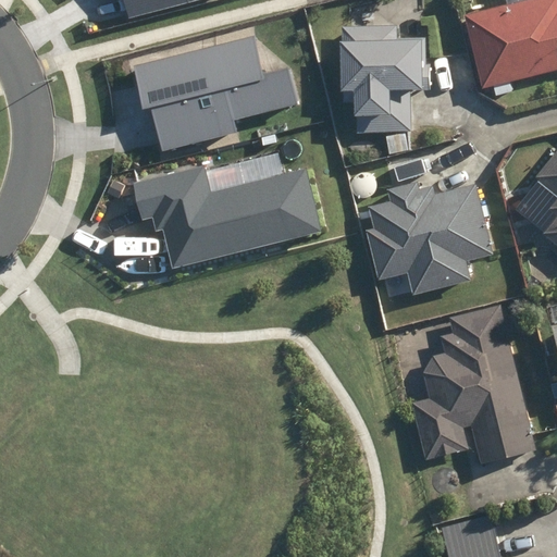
[(126,0),(131,16),(192,0),(126,0)]
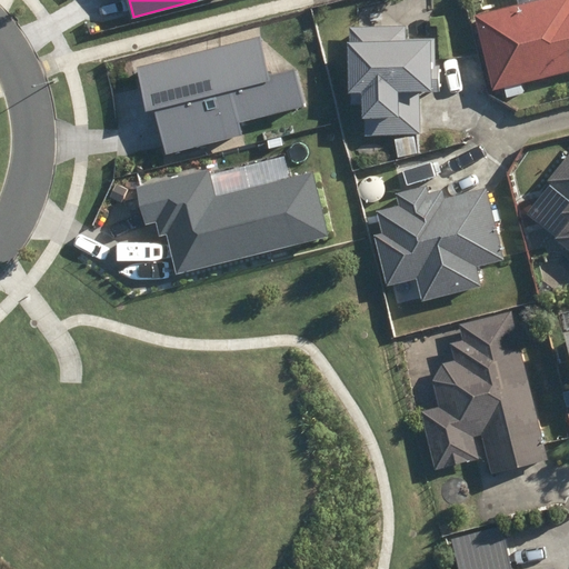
[(505,88),(508,99),(522,95),(520,85),(568,71),(568,0),(543,0),(475,17),(493,91),(505,88)]
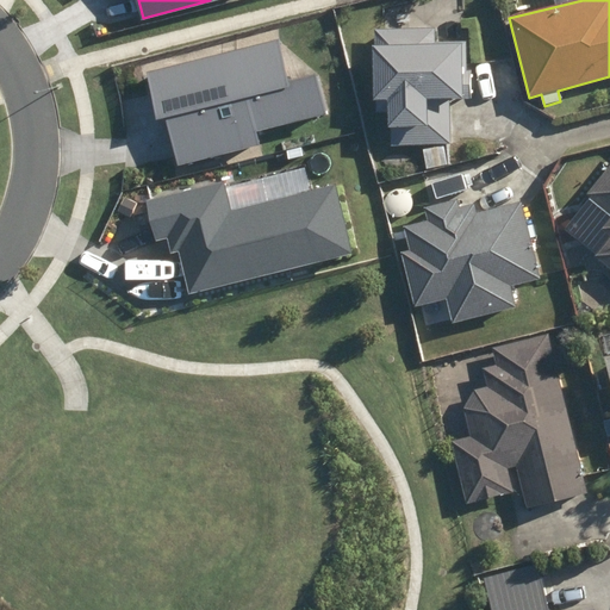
[(392,130),(392,148),(421,147),(427,168),(447,163),(443,147),(449,145),(448,101),(462,100),(461,47),(436,47),(436,31),(411,31),(411,16),(387,16),(388,32),(374,32),(375,49),(372,49),(373,103),(377,103),(377,114),(387,114),(387,131),(392,130)]
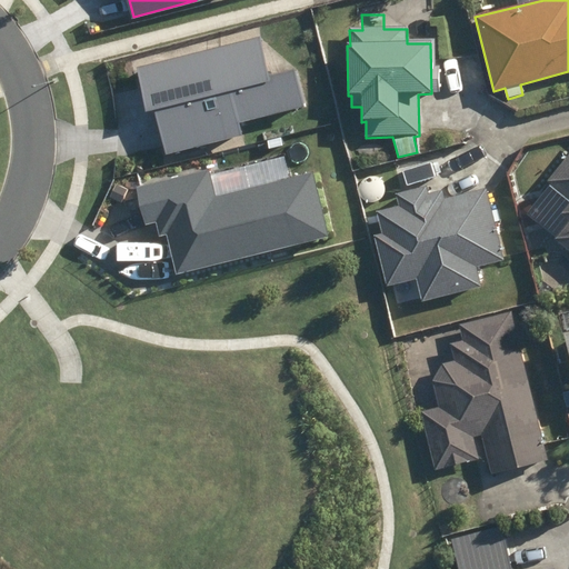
[(256,39),(136,68),(147,110),(157,108),(168,153),(241,135),(238,120),(301,105),(293,72),(266,79),(256,39)]
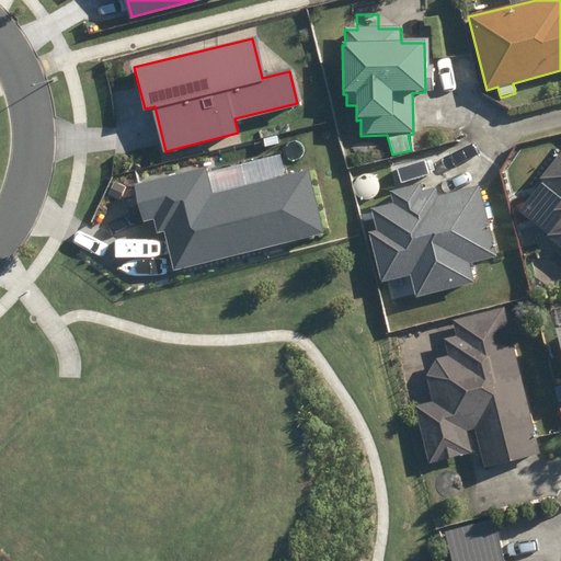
[(560,221),(548,239),(560,249),(560,155),(541,180),(560,195),(560,204),(553,213),(560,218),(560,221)]
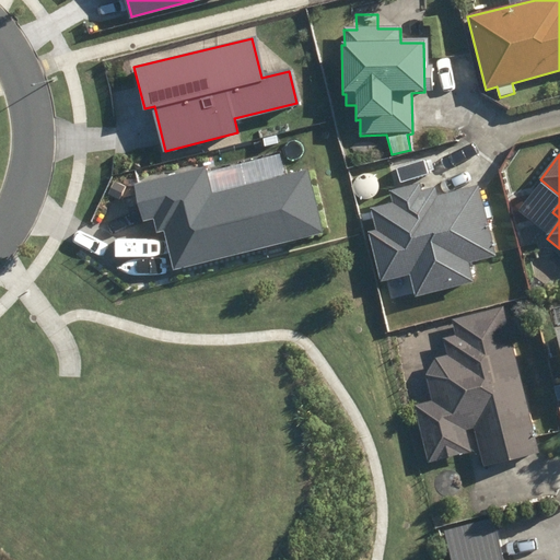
[(173,265),(321,229),(306,172),(211,195),(205,168),(135,185),(143,220),(161,216),(173,265)]
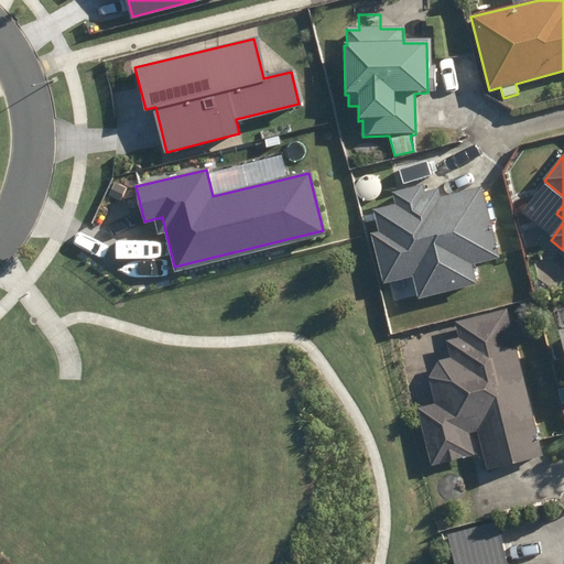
[(373,236),(384,283),(414,275),(420,295),(475,282),(470,263),(498,257),(480,186),(437,197),(435,191),(420,194),(419,187),(391,194),(394,207),(373,213),(379,235),(373,236)]
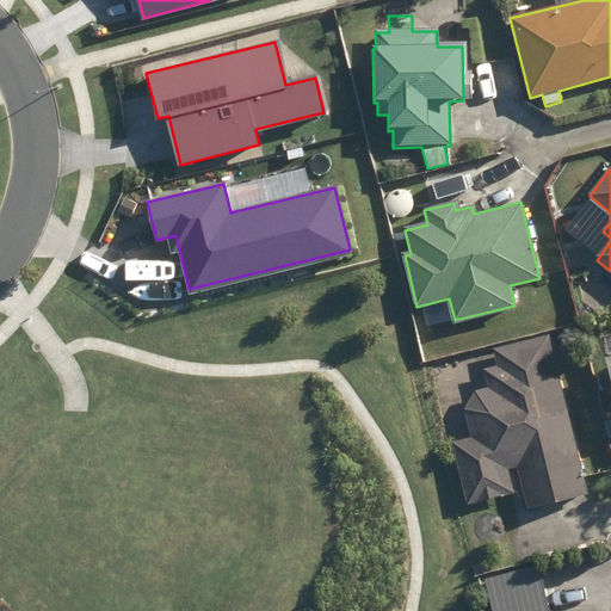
[(517,467),(528,510),(588,495),(550,335),(495,349),(499,368),(487,371),(492,390),(477,394),(467,411),(474,439),(454,444),(469,507),(514,495),(507,469),(517,467)]
